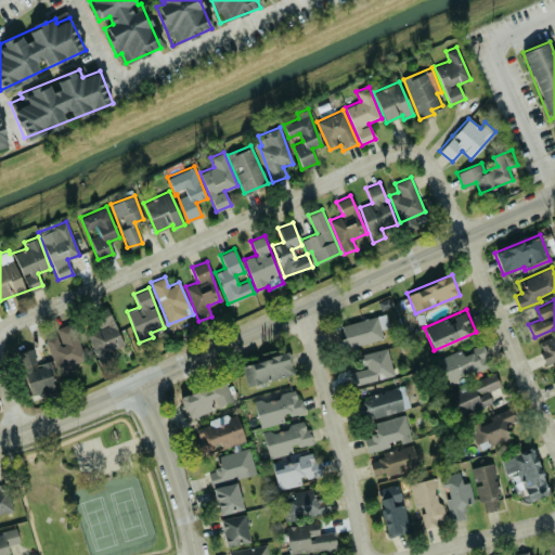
[(338,325),(345,348),(383,338),(381,328),(388,326),(385,313),(338,325)]
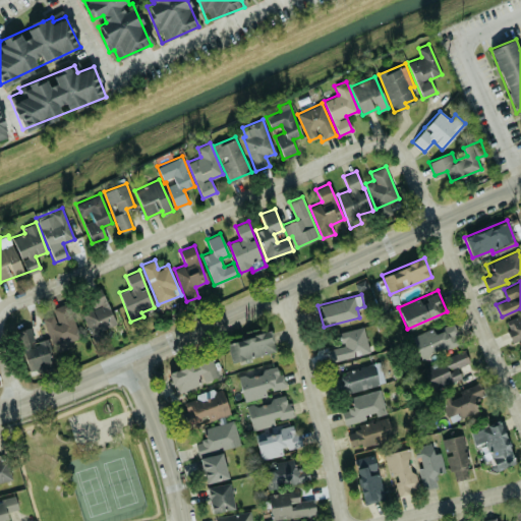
[(115,324),(104,295),(78,305),(94,343),(106,338),(103,330),(115,324)]
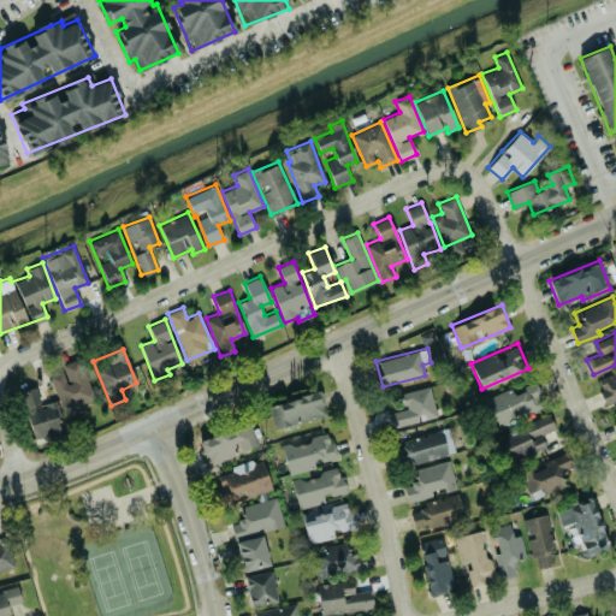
[(88,409),(84,402),(95,398),(80,357),(63,365),(64,369),(49,374),(66,418),(88,409)]
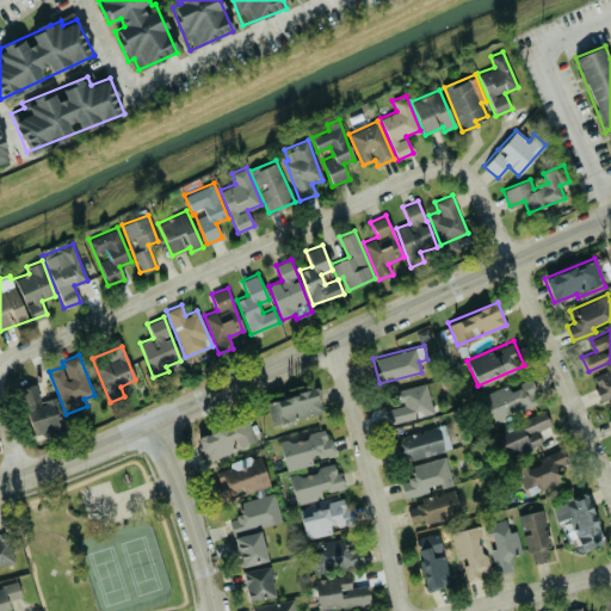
[(610,368),(592,377),(602,400),(610,395),(610,368)]
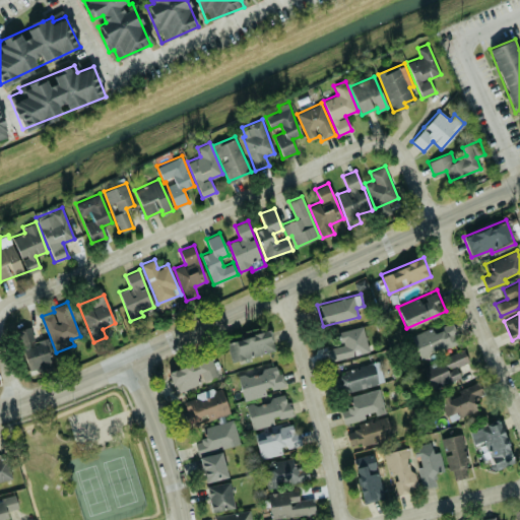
[(459,342),(451,321),(410,335),(418,358),(459,342)]
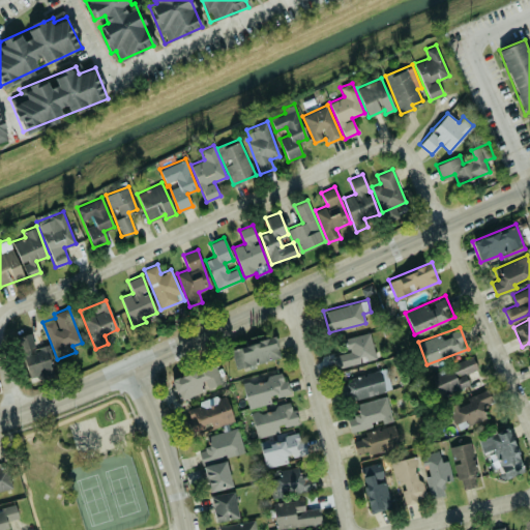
[(336,367),(376,358),(370,332),(346,337),(349,352),(333,355),(336,367)]
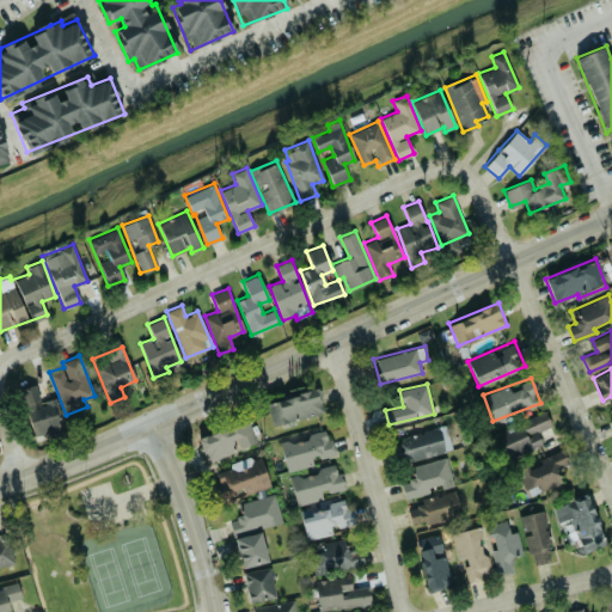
[(324,412),(317,389),(267,402),(274,426),(324,412)]
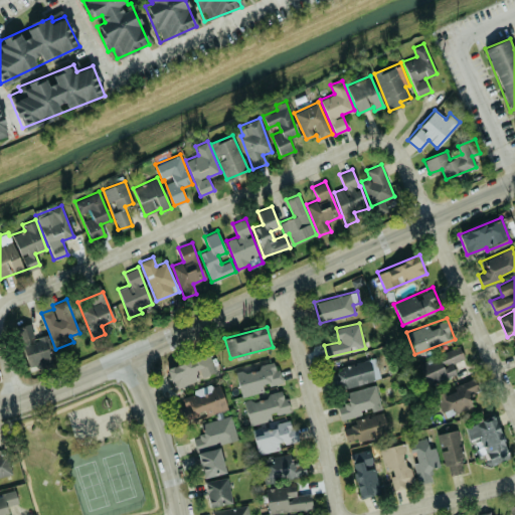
[(52,362),(42,335),(23,342),(33,369),(52,362)]
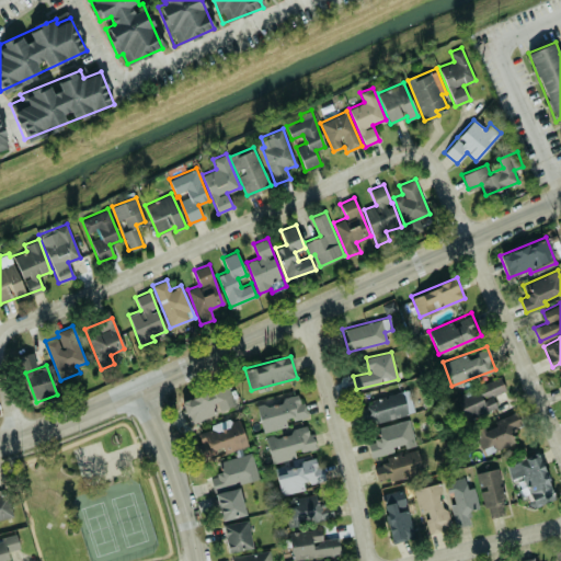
[(504,391),(501,378),(456,391),(464,419),(496,410),(492,395),(504,391)]
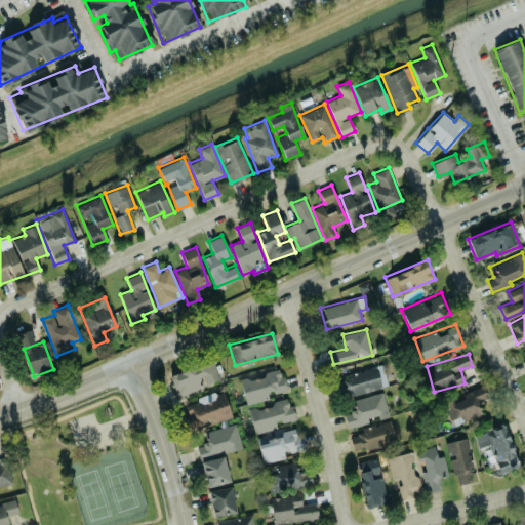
[(177,396),(220,379),(212,360),(169,376),(177,396)]
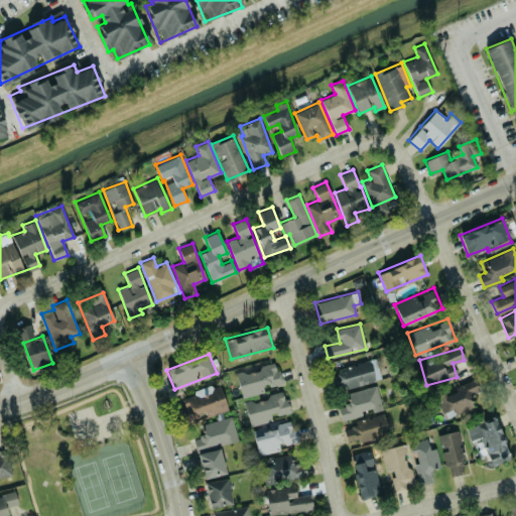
[(374,381),(369,361),(333,371),(338,391),(374,381)]
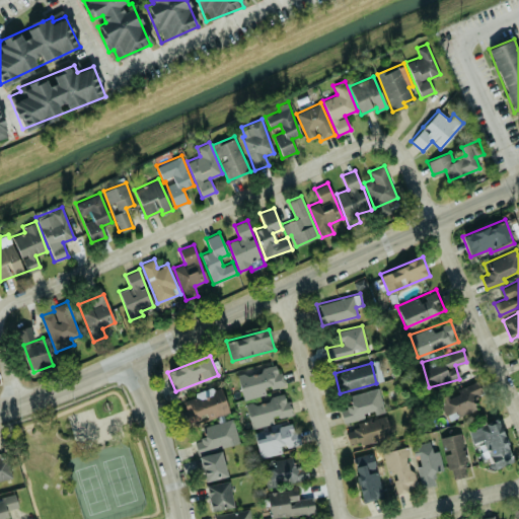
[(284,384),(282,372),(277,373),(275,365),(237,373),(242,399),(265,394),(264,388),(284,384)]
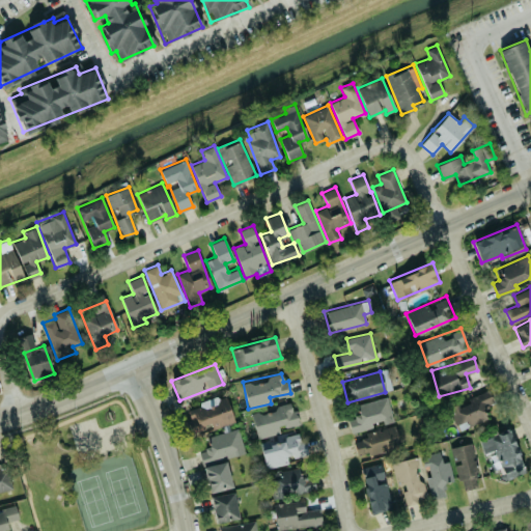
[(458,429),(487,418),(483,408),(494,403),(487,389),(468,397),(469,401),(450,410),(458,429)]
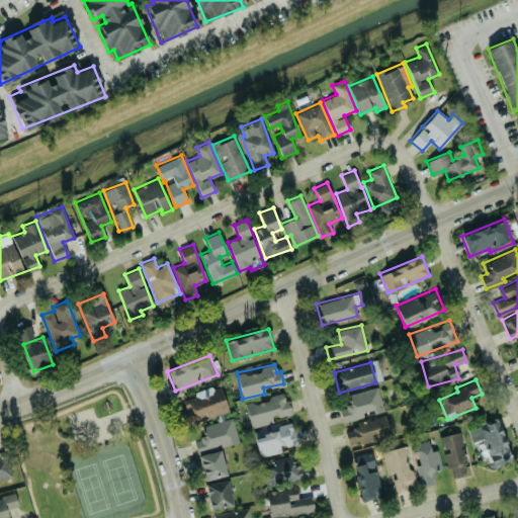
[(220,384),(194,392),(195,396),(181,400),(188,423),(228,411),(220,384)]
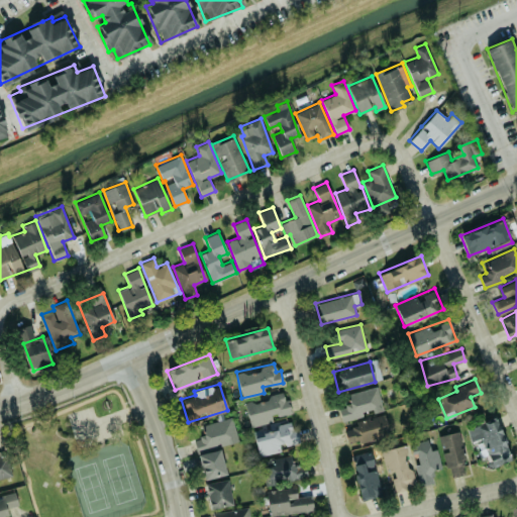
[(342,421),(383,409),(377,386),(343,395),(346,405),(338,407),(342,421)]
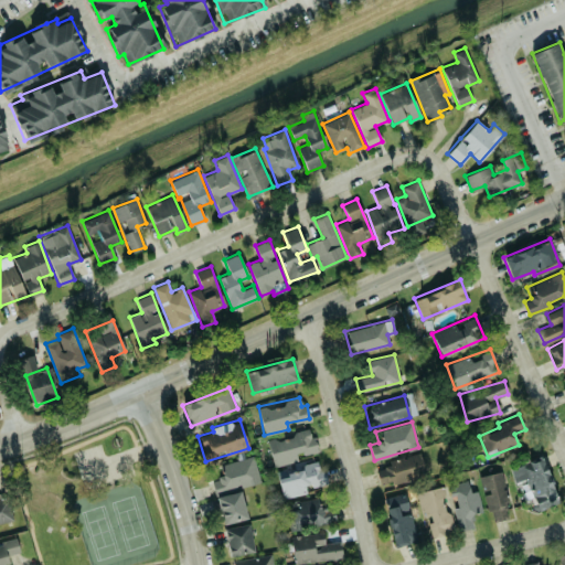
[(267,440),(274,467),(298,460),(296,455),(318,449),(315,436),(310,437),(308,429),(267,440)]
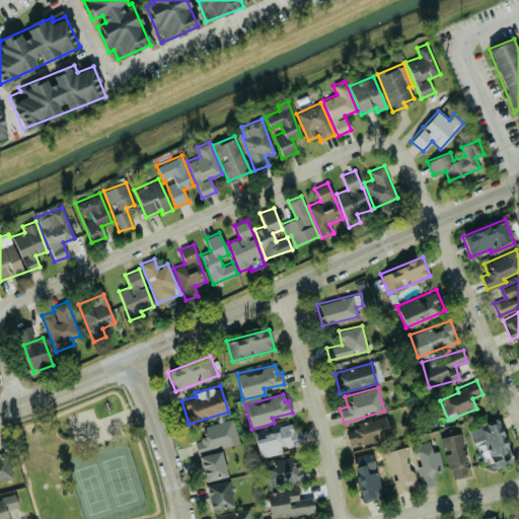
[(239,442),(233,418),(203,426),(206,437),(194,440),(197,453),(239,442)]
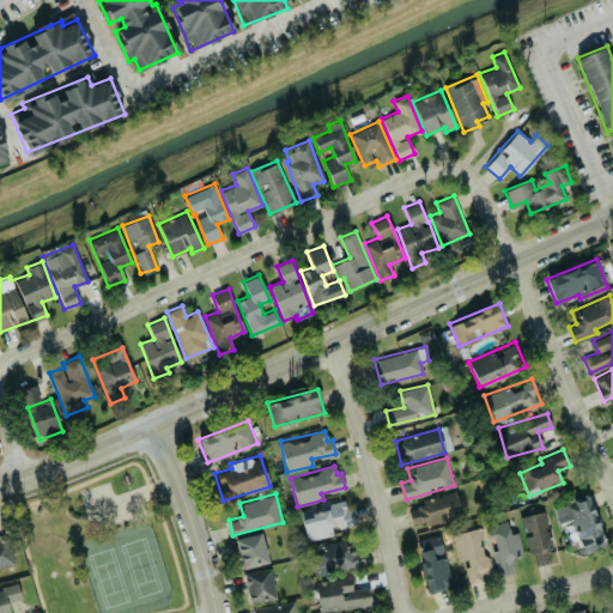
[(407,504),(412,526),(461,515),(457,493),(407,504)]
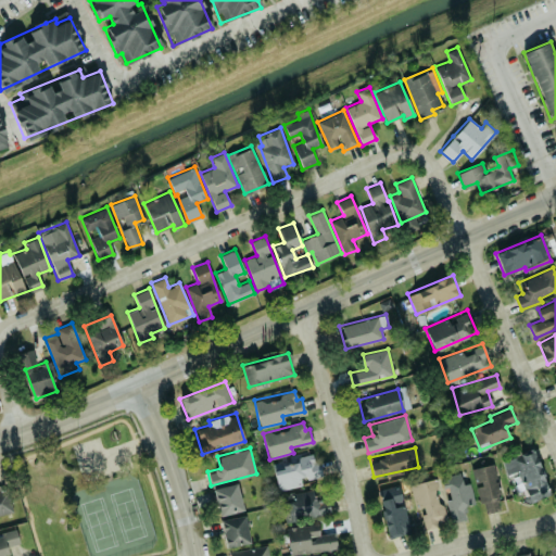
[(550,494),(533,449),(502,459),(507,475),(517,471),(528,502),(550,494)]
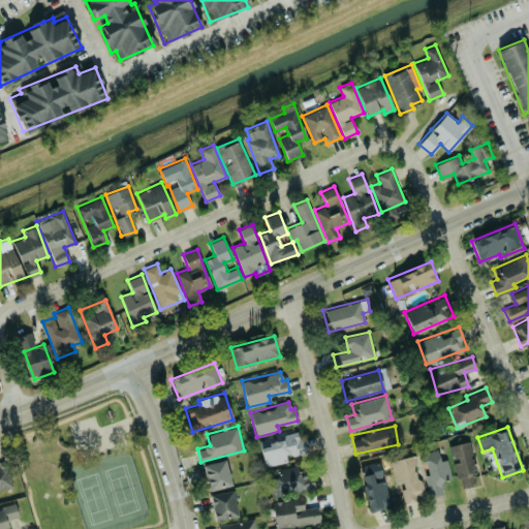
[(265,466),(287,461),(285,456),(304,452),(300,430),(282,434),(283,437),(259,443),(265,466)]
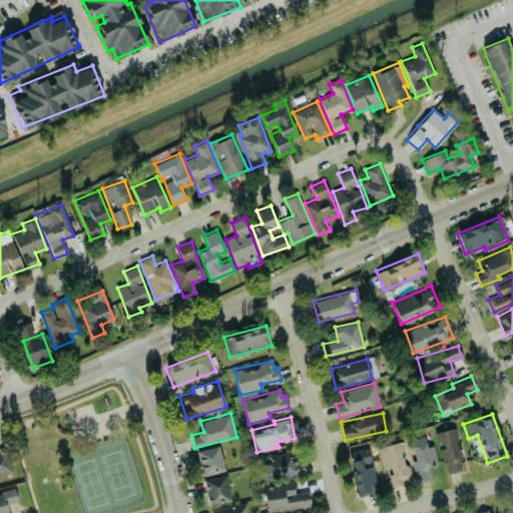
[(435,432),(446,473),(465,468),(454,428),(435,432)]
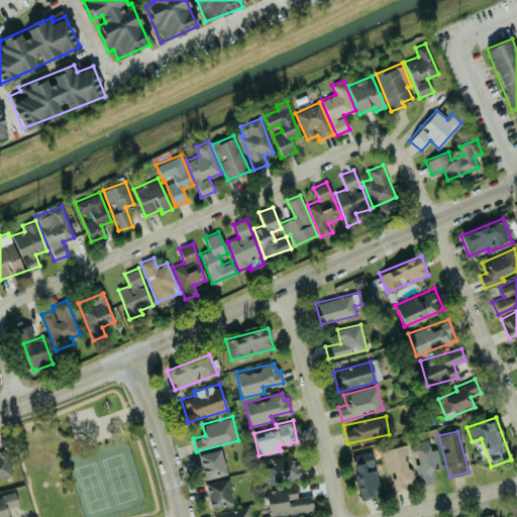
[(419,484),(433,481),(431,469),(440,468),(436,448),(430,449),(428,438),(411,442),(419,484)]
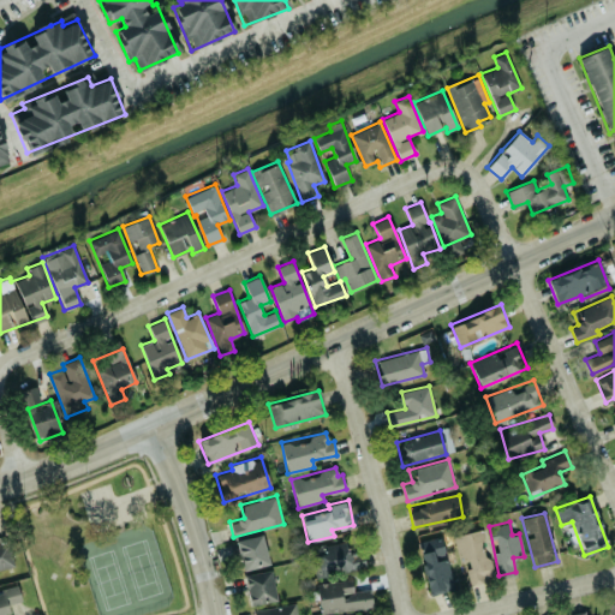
[(493,578),(482,529),(453,536),(459,562),(465,561),(470,584),(493,578)]
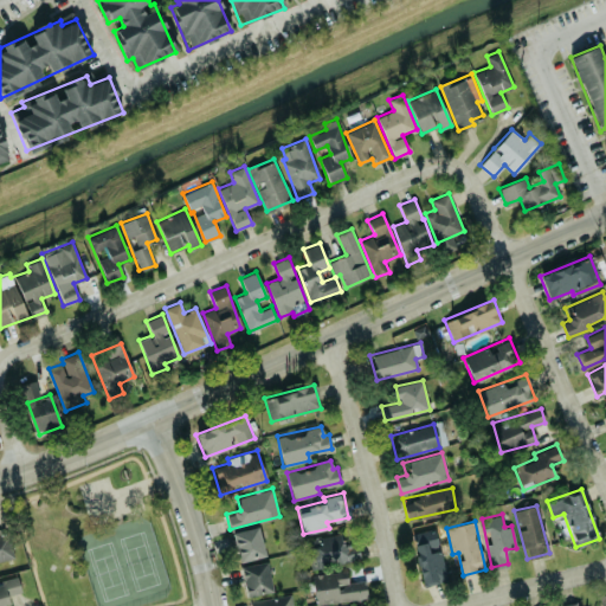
[(239,562),(265,555),(257,526),(232,532),(239,562)]
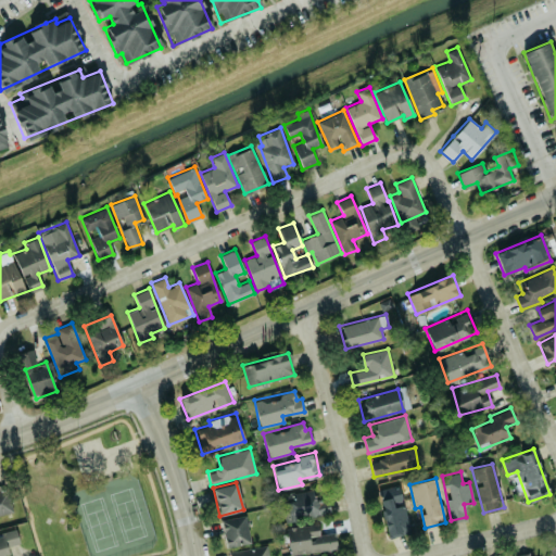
[(0,483),(0,514),(12,513),(7,483),(0,483)]
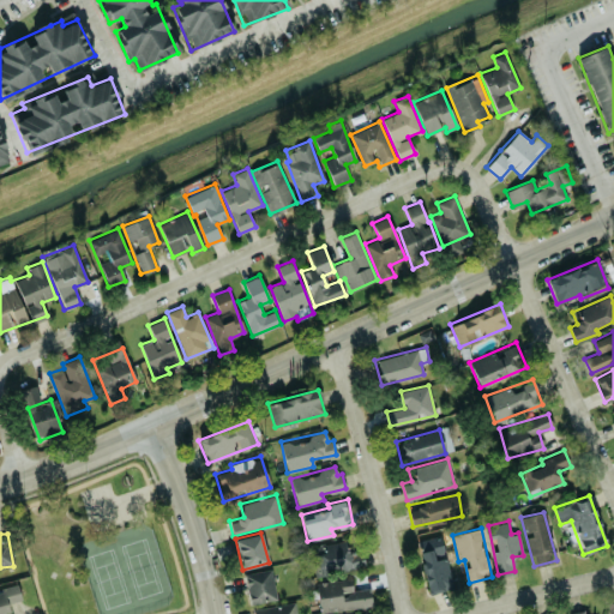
[(453,588),(440,535),(416,541),(429,594),(453,588)]
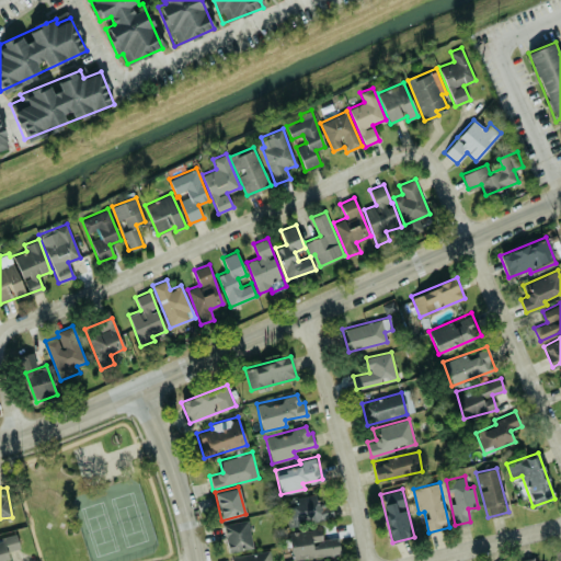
[(331,507),(318,508),(317,494),(284,499),(287,524),(333,518),(331,507)]
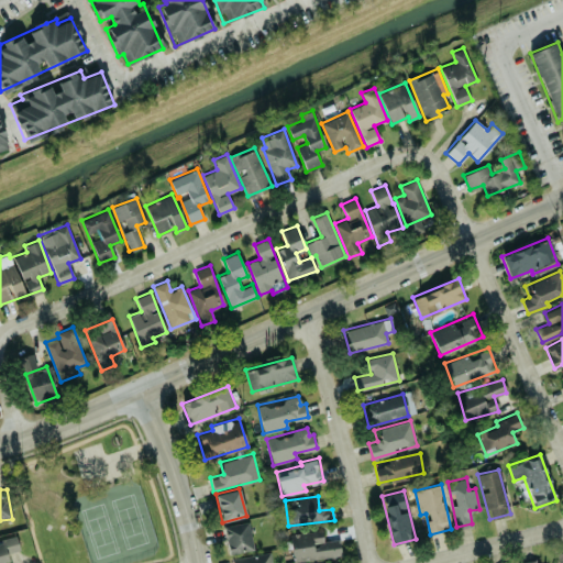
[(223,526),(229,554),(253,549),(247,520),(223,526)]
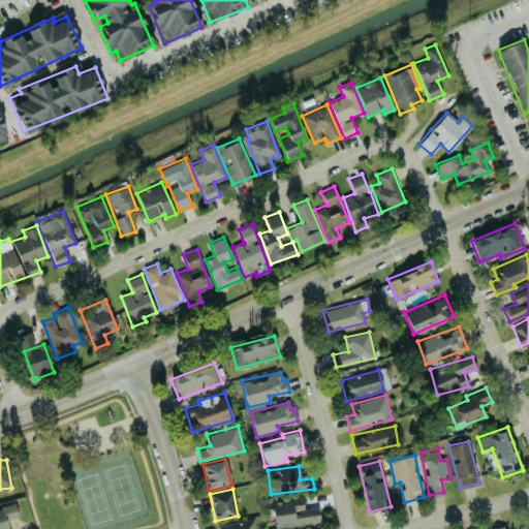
[(276,527),(320,522),(318,506),(304,508),(303,498),(273,502),(276,527)]
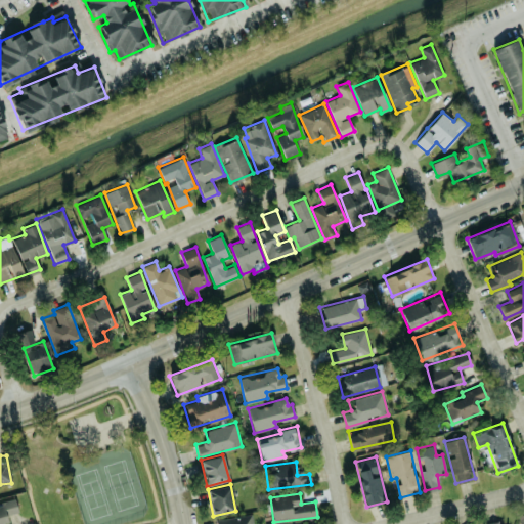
[(0,523),(10,523),(8,514),(18,511),(14,498),(0,501),(0,523)]
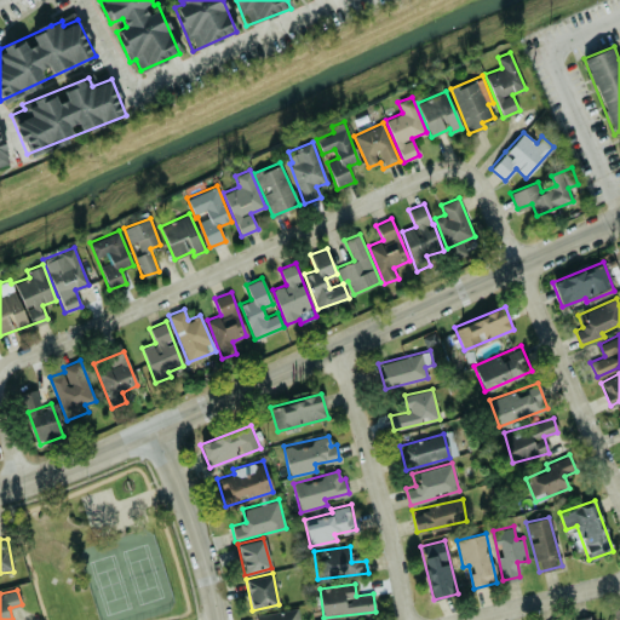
[(254,613),(254,619),(299,619),(298,609),(254,613)]
